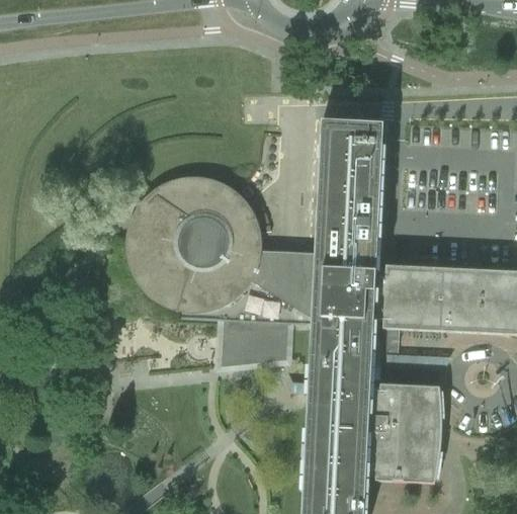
[(118,169),(111,315),(224,319),(222,364),(286,358),(287,322),(312,323),(309,382),(309,393),(303,507),(302,513),(364,513),(365,507),(366,475),(376,476),(375,480),(435,483),(439,458),(441,434),(441,410),(439,386),(397,383),(398,367),(404,367),(404,363),(404,353),(399,353),(400,329),(516,334),(516,270),(388,264),(386,264),(377,264),(383,123),(323,120),(322,120),(316,252),(255,249),(255,235),(254,229),(252,224),(250,219),(248,215),(245,209),(242,205),(238,201),(235,197),(231,194),(226,191),(221,189),(216,186),(210,185),(205,183),(199,183),(194,182),(188,183),(183,183),(177,184),(172,186),(167,188),(162,191),(157,194),(152,190),(118,169)]
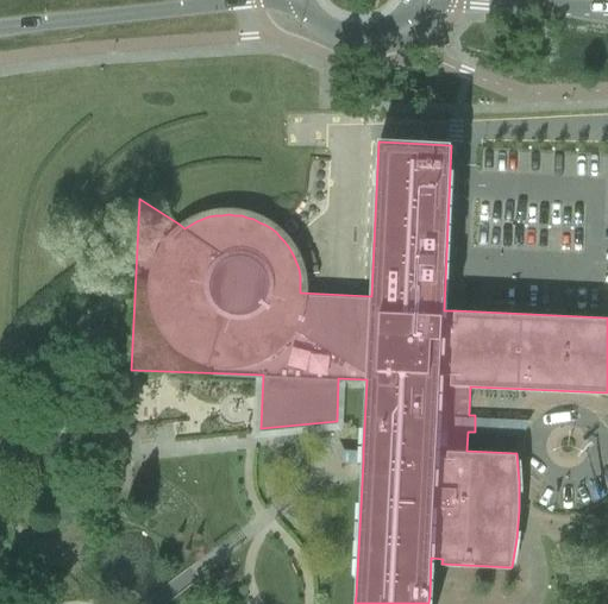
[(292,237),(300,250),(311,244),(301,230),(292,237)]
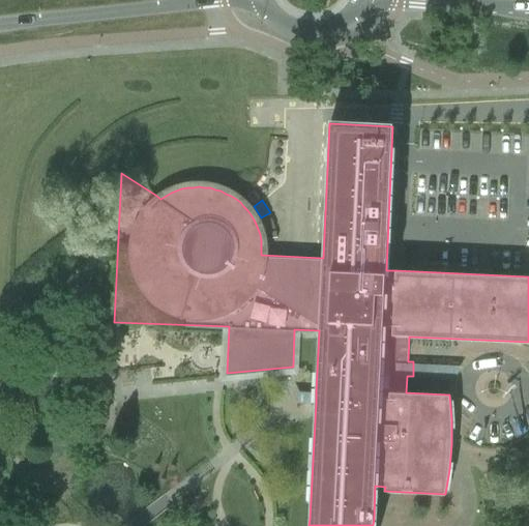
[(262,220),(265,229),(275,226),(272,215),(262,220)]
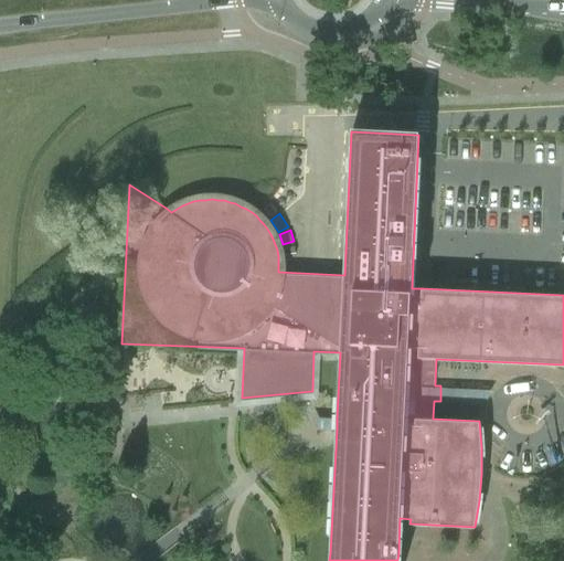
[(284,246),(285,252),(285,253),(296,251),(295,244),(284,246)]
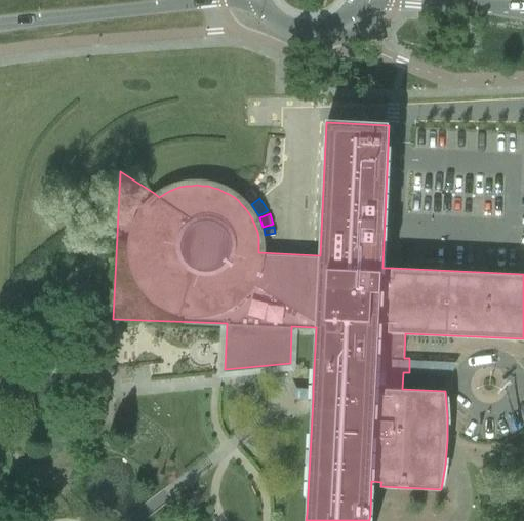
[(296,387),(295,398),(313,398),(313,388),(296,387)]
